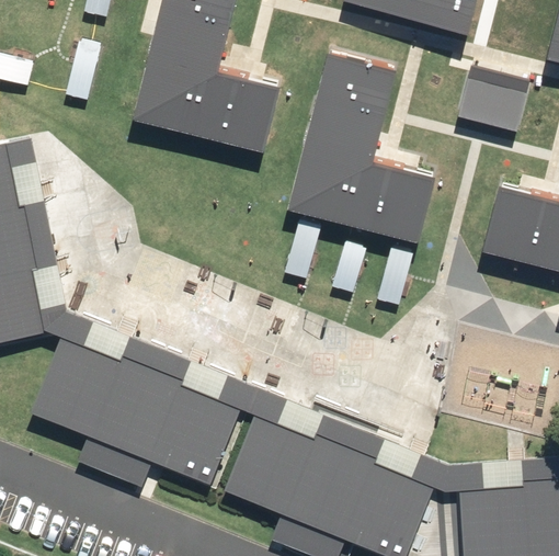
[(234,0),(162,0),(136,112),(263,142),(280,75),(220,60),(234,0)]
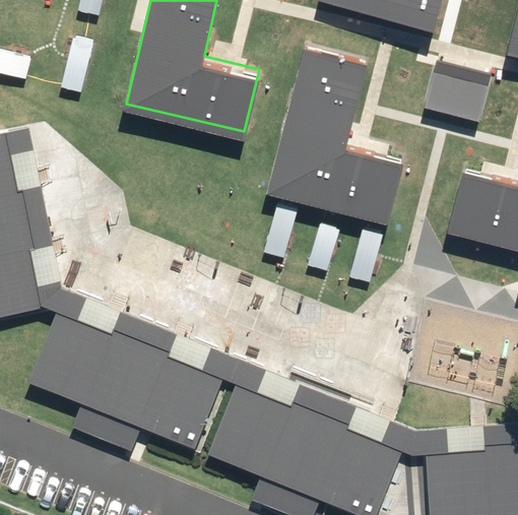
[(314,0),(314,1),(436,30),(443,0),(314,0)]
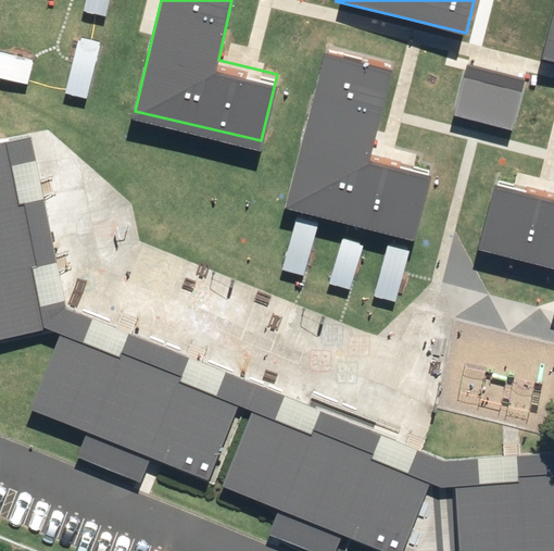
[(553,3),(541,55),(553,59),(553,3)]
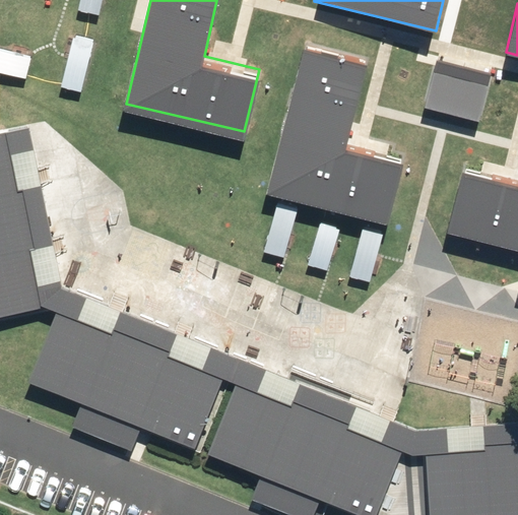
[(371,65),(307,49),(269,191),(387,222),(402,164),(357,152),(348,150),(371,65)]
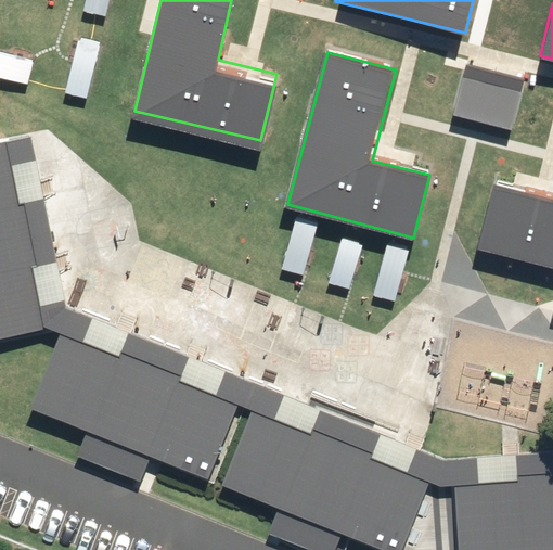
[(463,62),(452,102),(508,118),(519,79),(463,62)]
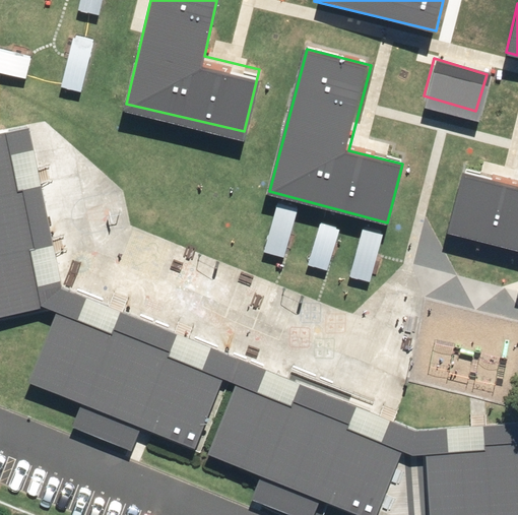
[(0,321),(43,313),(6,131),(0,132),(0,321)]
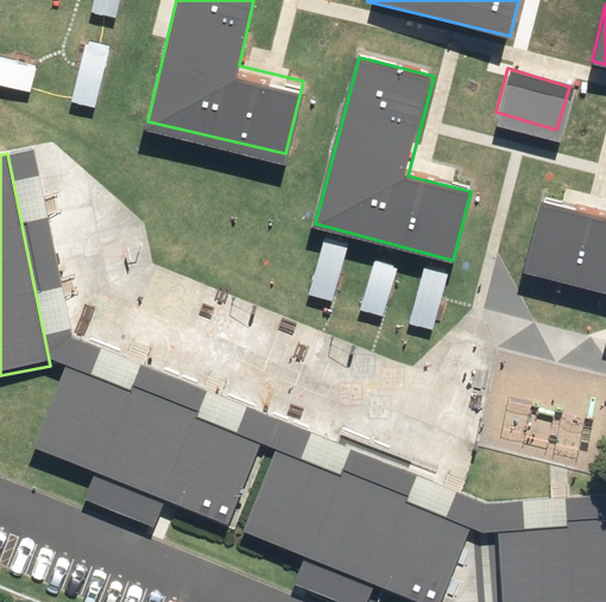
[(605,217),(592,214),(541,201),(523,270),(605,291),(605,217)]
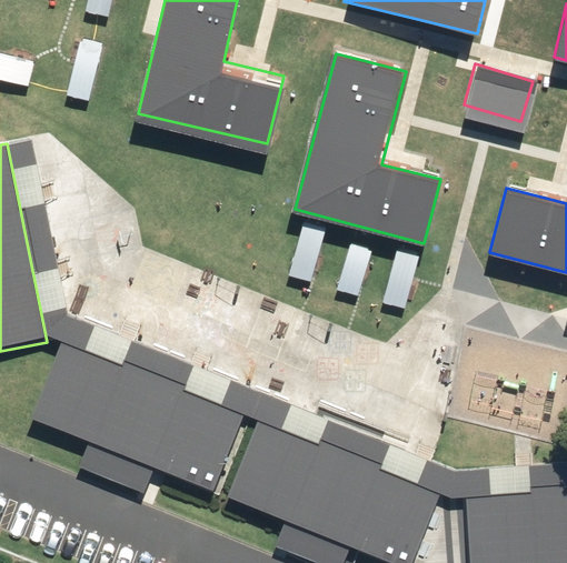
[(63,348),(35,419),(90,441),(76,479),(140,504),(155,470),(211,492),(241,419),(63,348)]
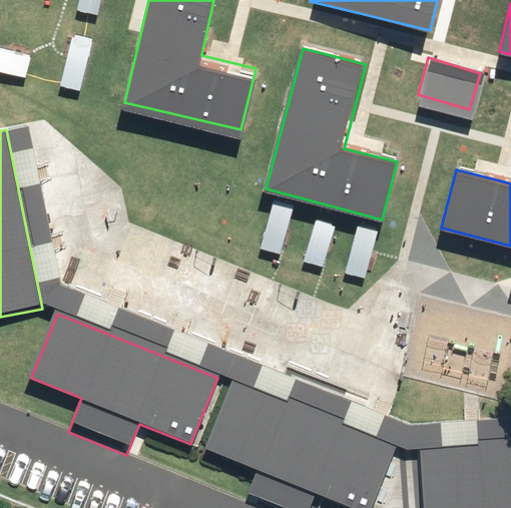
[(380,442),(229,380),(201,447),(258,470),(244,501),(261,507),(316,507),(321,497),(346,507),(373,507),(398,449),(380,442)]
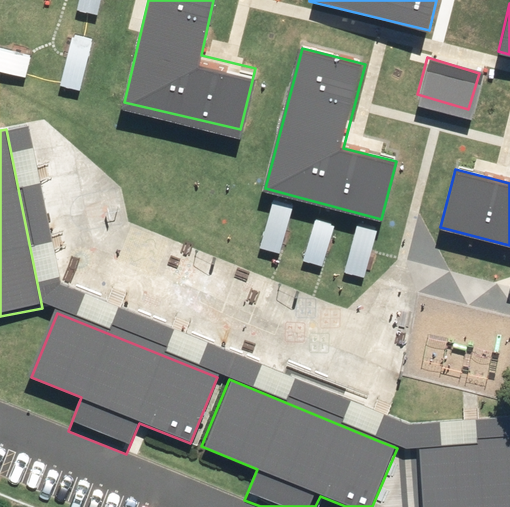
[(509,506),(509,443),(420,451),(425,506),(509,506)]
